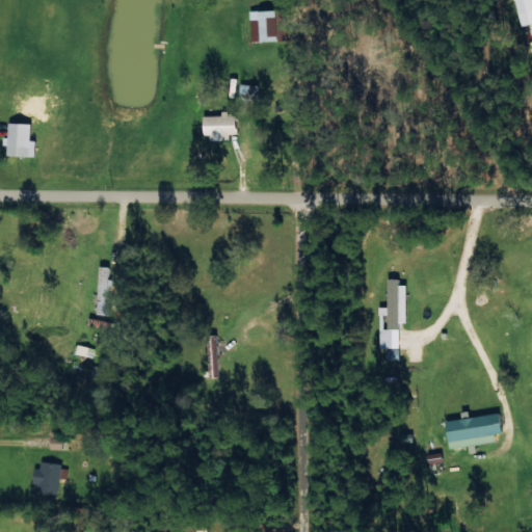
[(531,0),(522,0),(514,1),(519,24),(531,22),(531,0)]
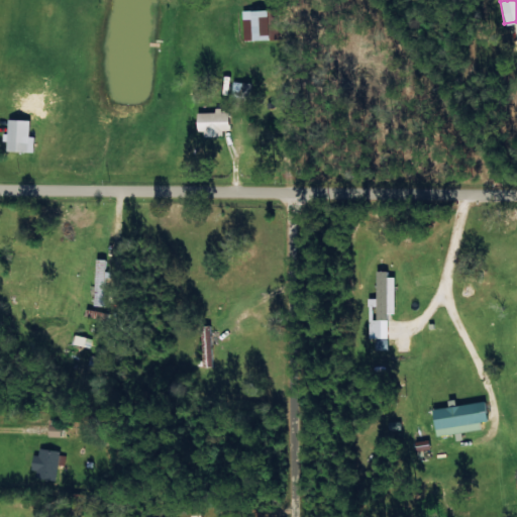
[(266,8),(241,9),(242,39),(267,38),(266,8)]
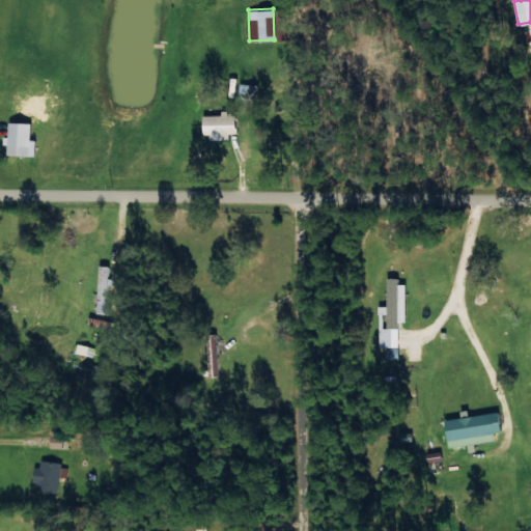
[(234,113),(201,114),(201,138),(226,138),(226,134),(234,133),(234,113)]
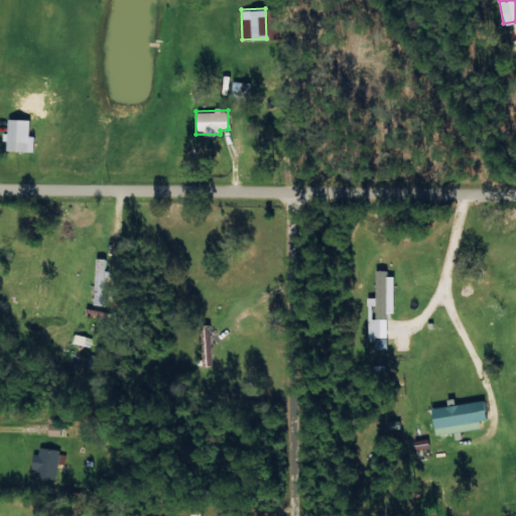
[(33,135),(28,135),(28,119),(5,118),(4,141),(6,141),(5,150),(32,151),(33,135)]
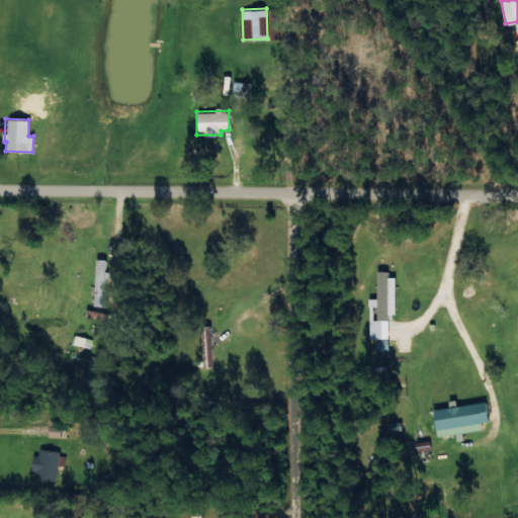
[(104,274),(105,259),(95,259),(93,306),(102,307),(104,274)]
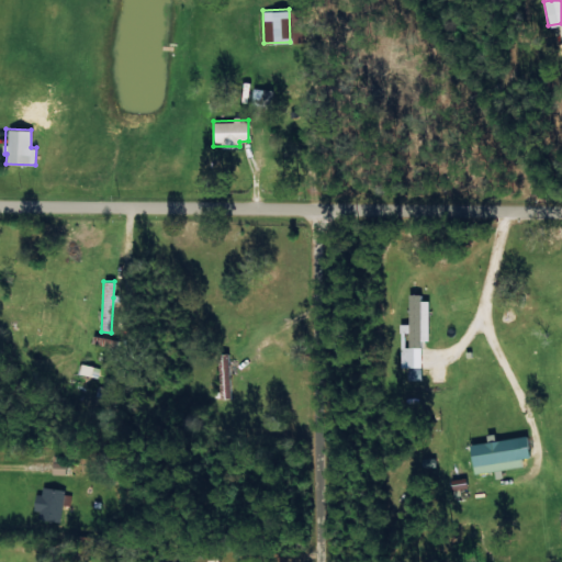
[(428,340),(427,295),(407,296),(408,323),(400,323),(401,368),(420,367),(420,340),(428,340)]
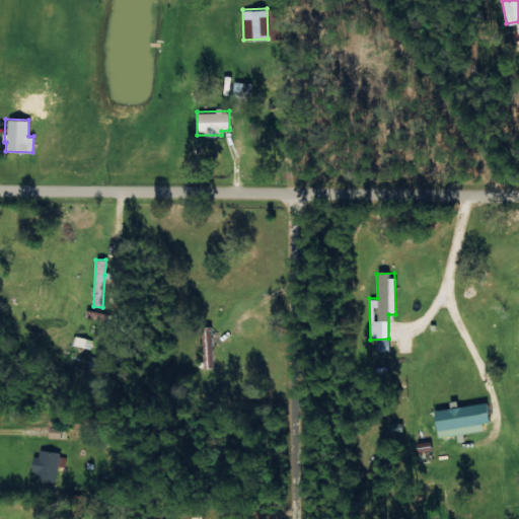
[(212,368),(211,325),(201,326),(203,368),(212,368)]
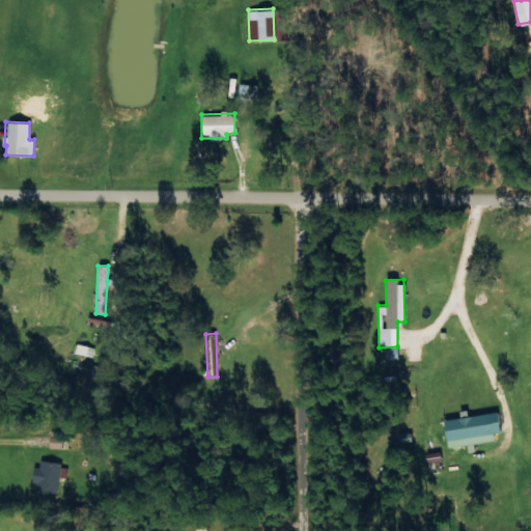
[(443,419),(447,448),(494,441),(493,432),(500,431),(497,412),(443,419)]
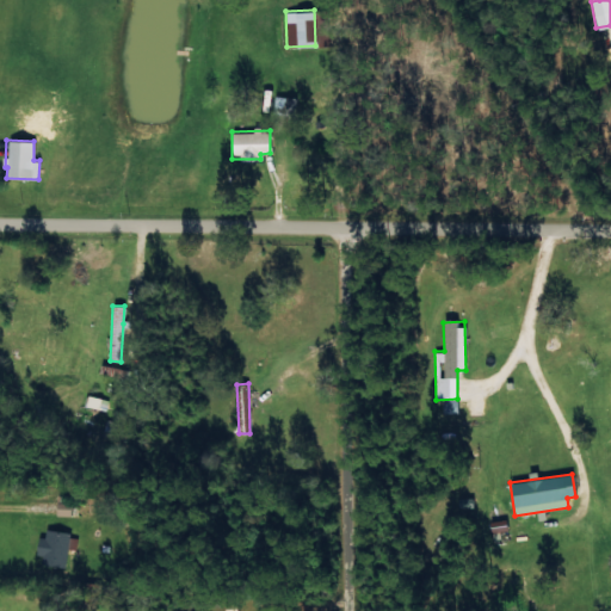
[(76,548),(76,534),(41,531),(39,566),(66,568),(67,548),(76,548)]
